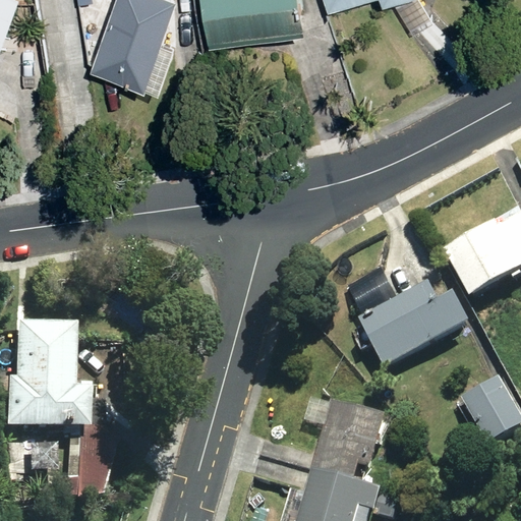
[(0,0),(0,70),(24,0),(0,0)]
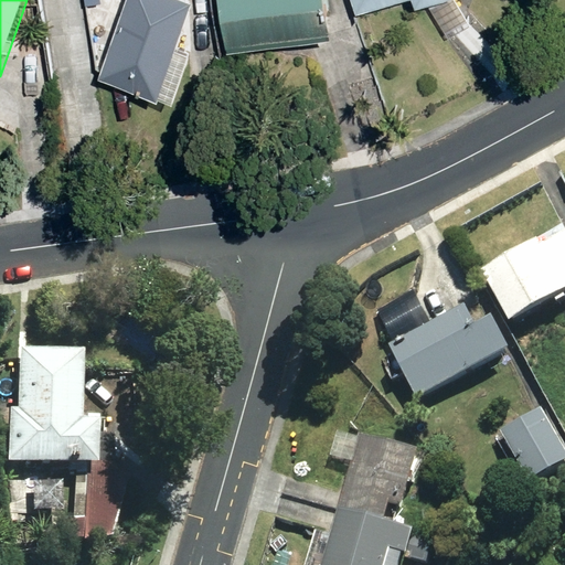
[(125,0),(96,82),(153,103),(189,4),(176,0),(125,0)]
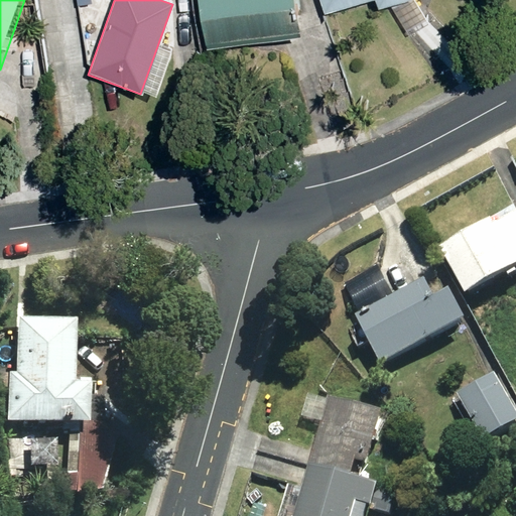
[(197,0),(204,46),(296,33),(291,0),(197,0)]
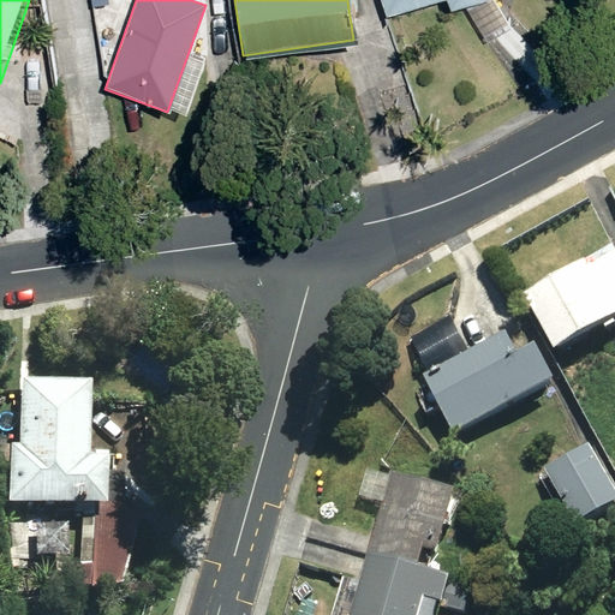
[(442,0),(445,0),(449,12),(487,0),(380,0),(386,18),(442,0)]
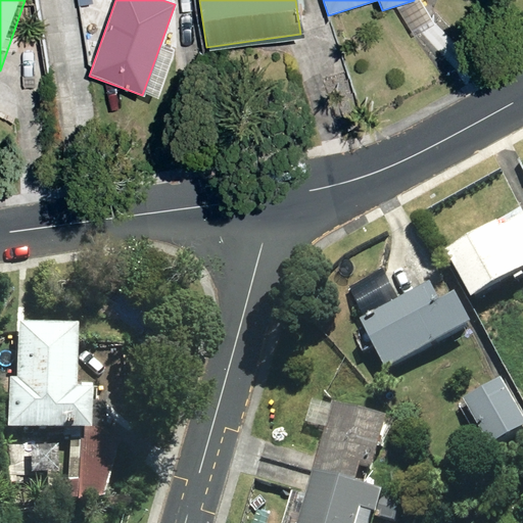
[(440,257),(467,307),(522,279),(522,221),(495,236),(492,231),(440,257)]
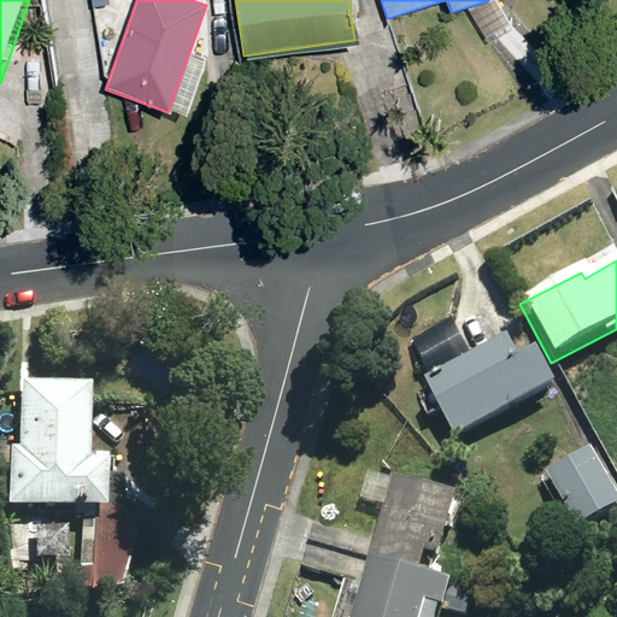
[(418,385),(450,445),(550,393),(530,357),(515,366),(501,341),(418,385)]
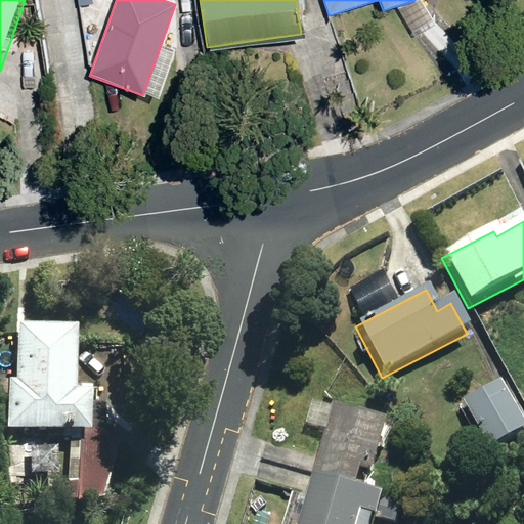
[(10,424),(94,425),(95,385),(79,384),(80,320),(20,319),(20,376),(11,376),(10,424)]
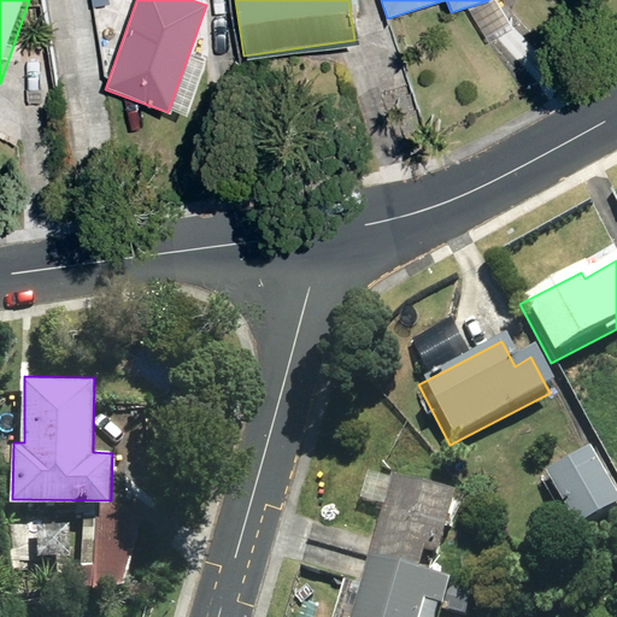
[(544,477),(573,538),(616,517),(588,456),(544,477)]
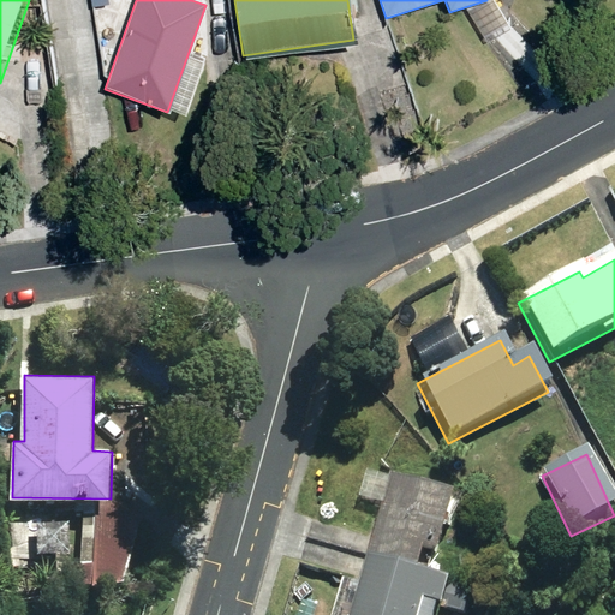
[(348,614),(415,614),(417,608),(435,613),(443,586),(412,577),(418,557),(431,561),(449,501),(389,483),(348,614)]
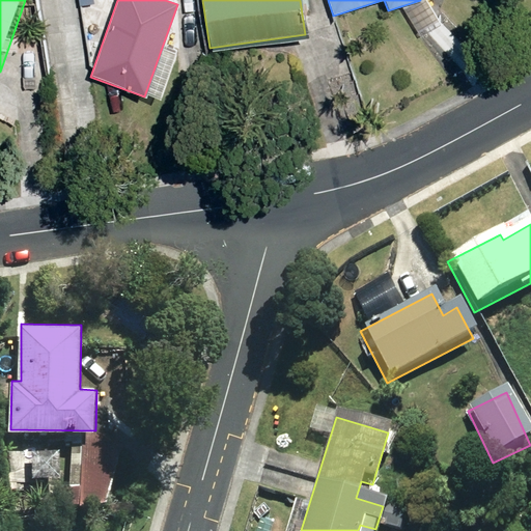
[(116,462),(120,444),(105,442),(101,457),(116,462)]
